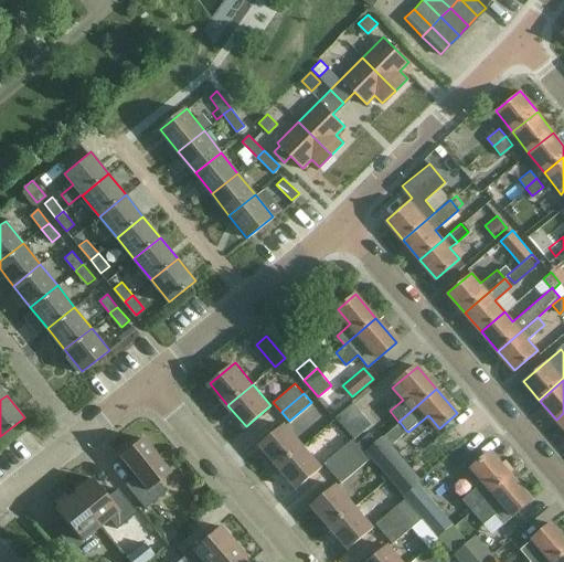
[(353,403),(336,416),(354,439),(372,425),(353,403)]
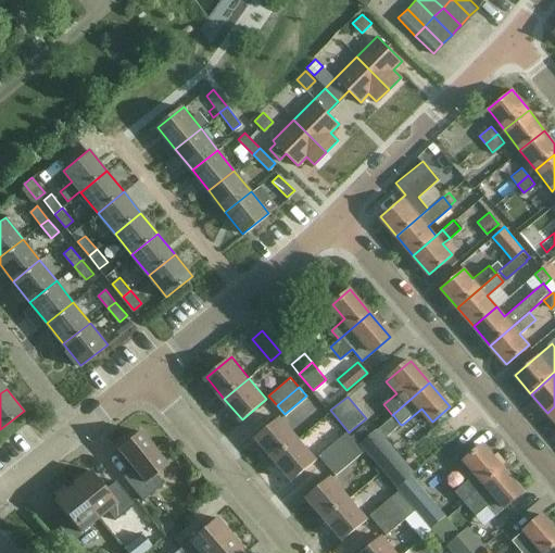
[(311,442),(331,424),(320,412),(300,430),(311,442)]
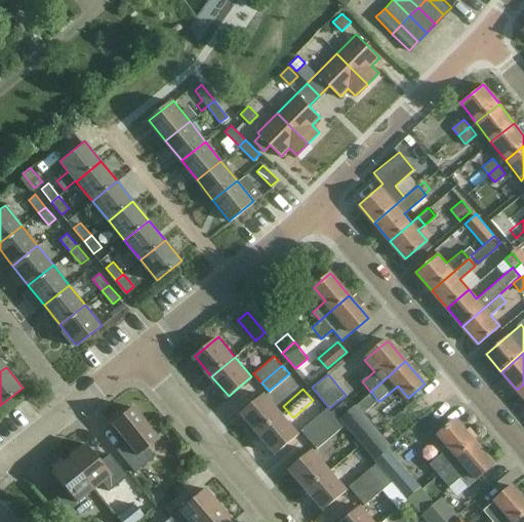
[(371,392),(357,404),(363,411),(377,400),(371,392)]
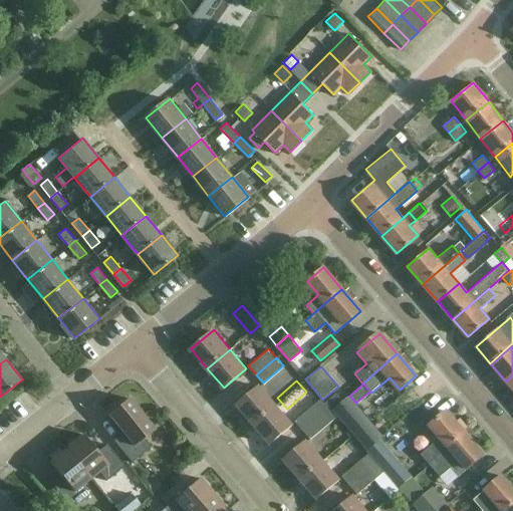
[(238,404),(254,424),(276,405),(260,385),(238,404)]
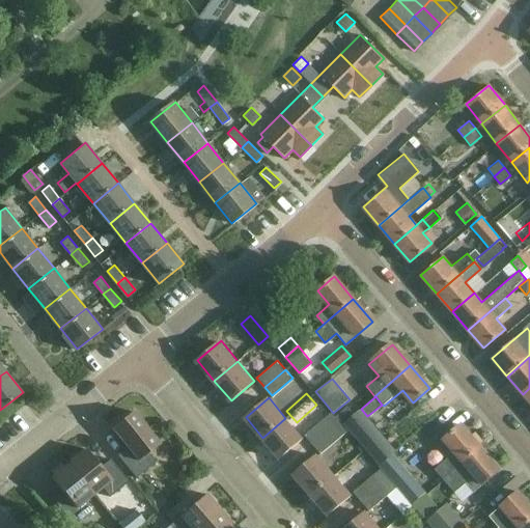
[(347,405),(335,415),(343,423),(355,413),(347,405)]
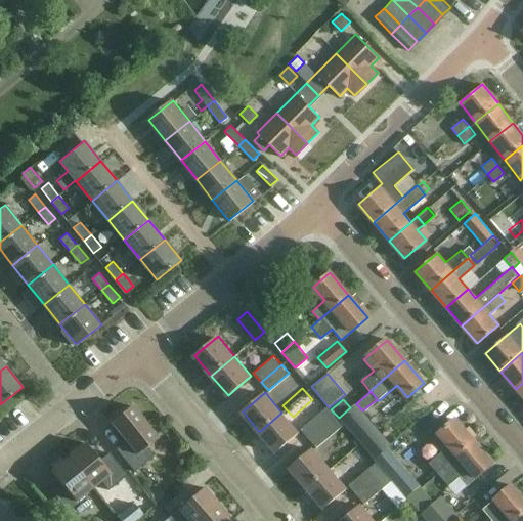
[(355,402),(350,407),(339,418),(374,458),(391,443),(362,410),(356,403),(355,402)]
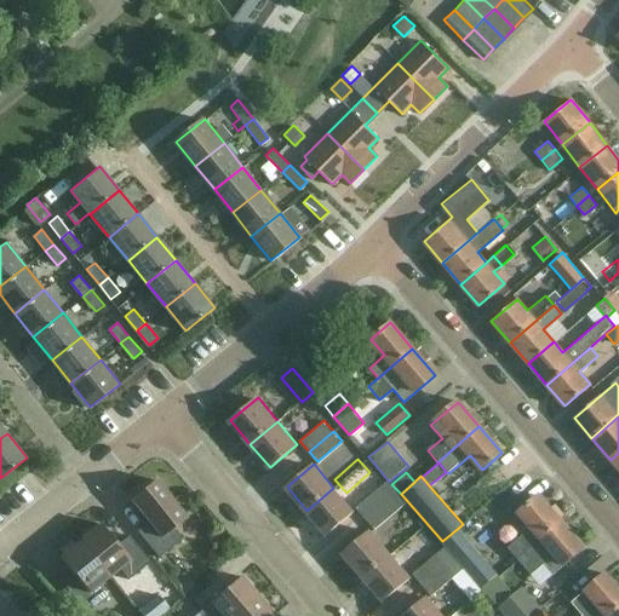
[(137,529),(158,556),(181,537),(172,527),(185,517),(154,478),(130,498),(148,520),(137,529)]
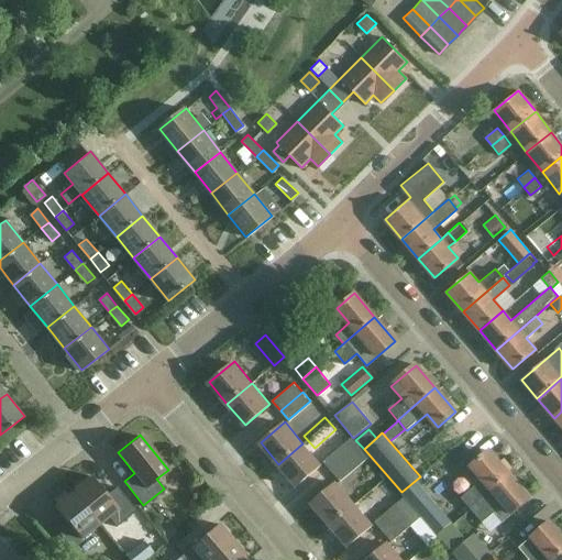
[(332,471),(354,452),(345,442),(323,461),(332,471)]
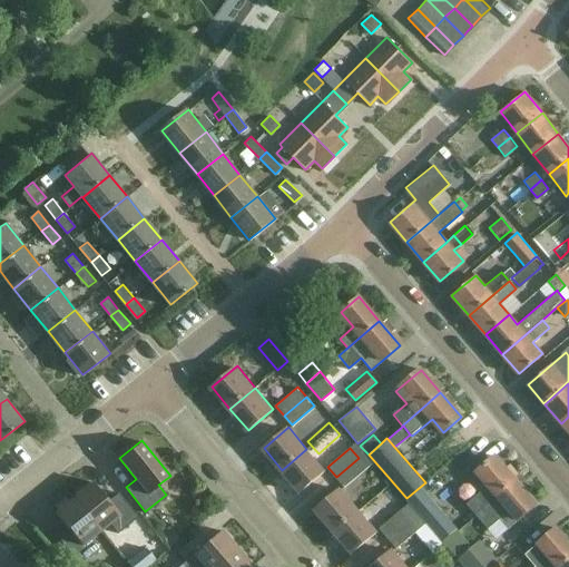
[(306,449),(282,470),(301,491),(325,470),(306,449)]
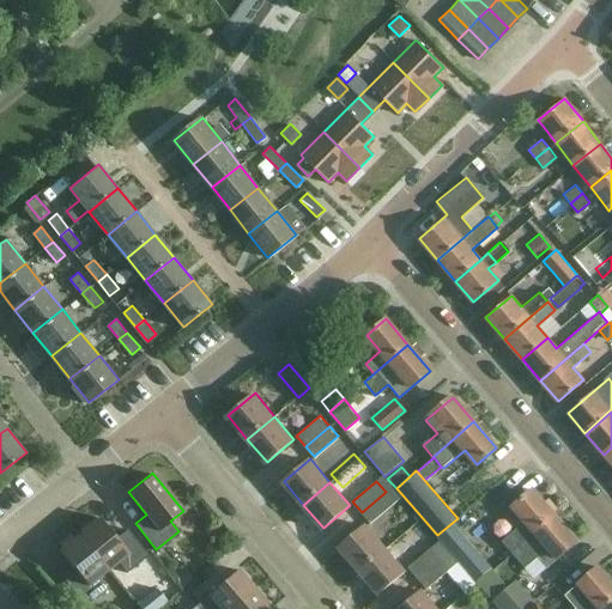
[(519,527),(503,541),(511,550),(553,515),(532,489),(506,512),(519,527)]
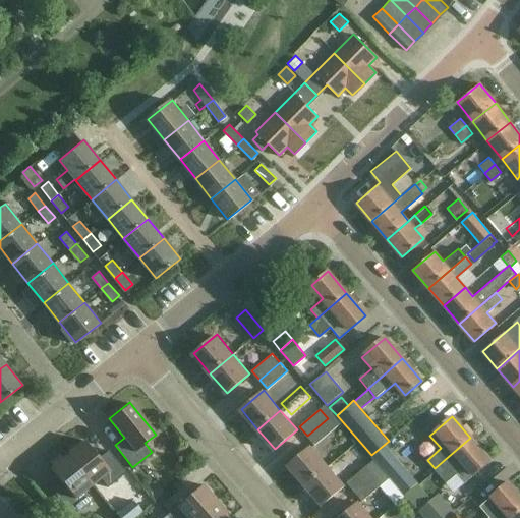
[(328,418),(307,436),(315,445),(336,427),(328,418)]
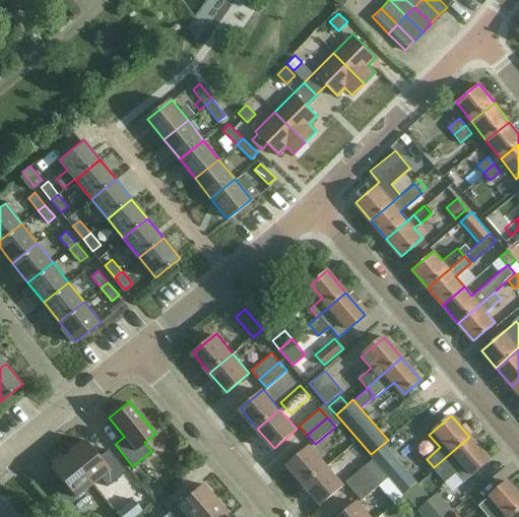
[(489,459),(469,437),(434,467),(445,479),(464,463),(472,473),(489,459)]
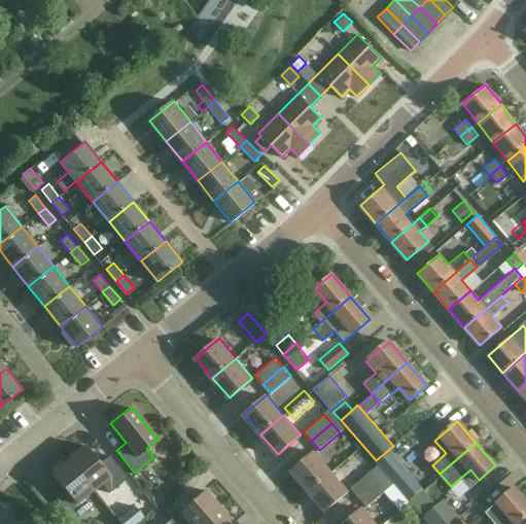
[(84,444),(67,458),(92,489),(101,482),(108,491),(127,477),(108,454),(99,462),(84,444)]
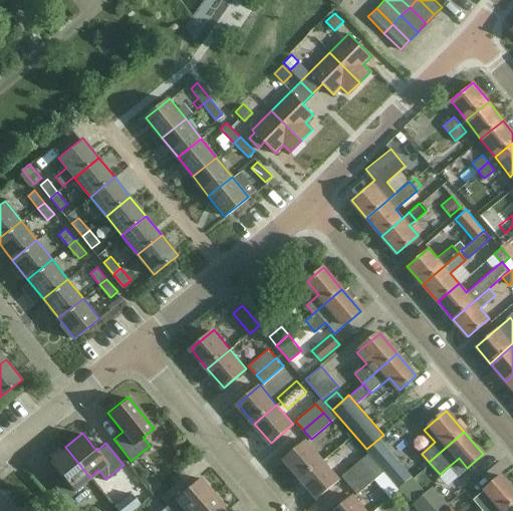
[(385,436),(369,450),(385,467),(382,469),(400,487),(410,478),(411,477),(404,470),(395,460),(401,454),(385,436)]
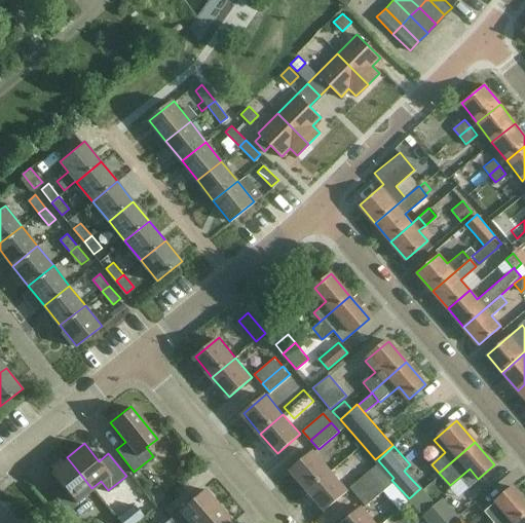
[(292,470),(308,489),(331,470),(314,450),(292,470)]
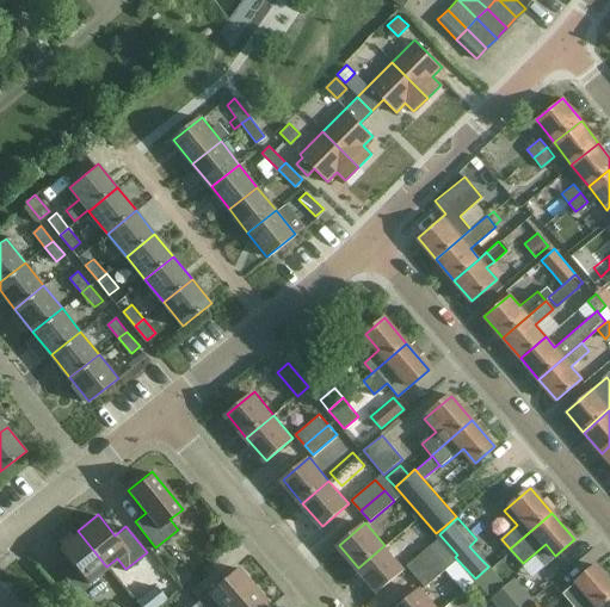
[(97,575),(106,567),(78,531),(57,547),(74,568),(63,576),(85,602),(106,586),(97,575)]
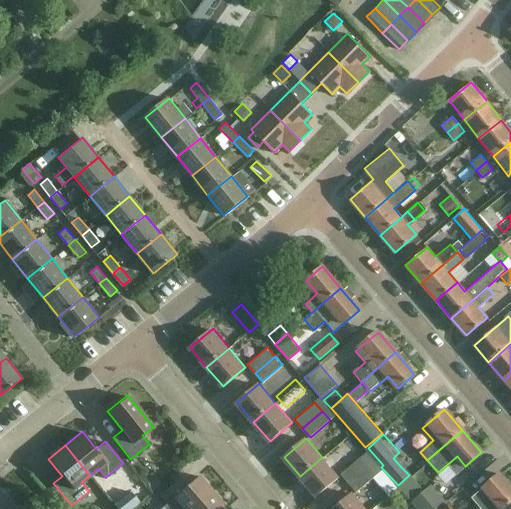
[(322,457),(300,476),(316,496),(338,477),(322,457)]
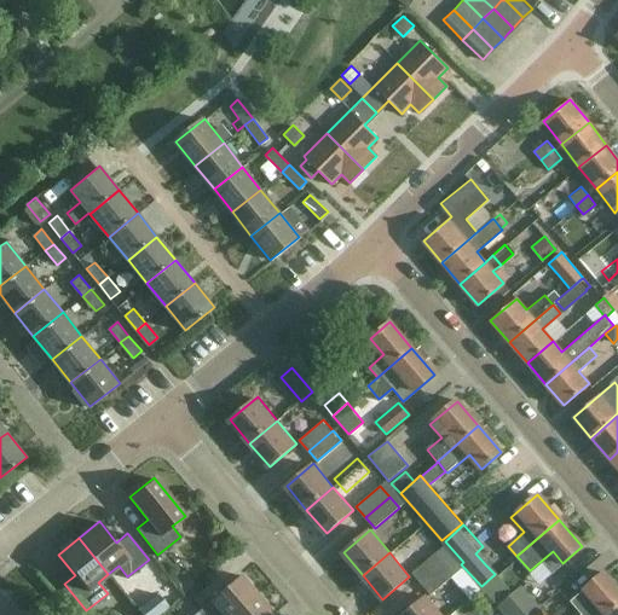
[(421,584),(445,563),(437,552),(413,573),(421,584)]
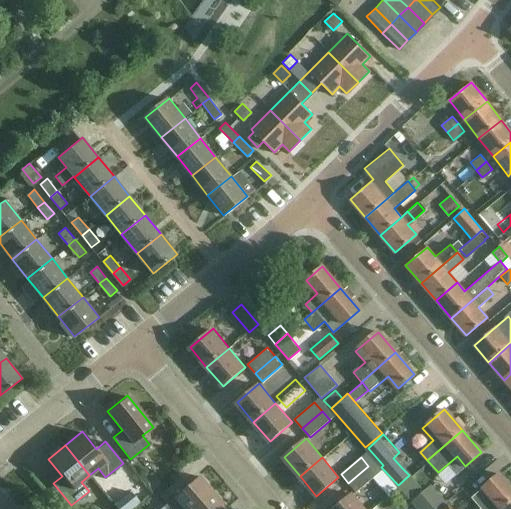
[(128,463),(117,470),(125,481),(135,474),(128,463)]
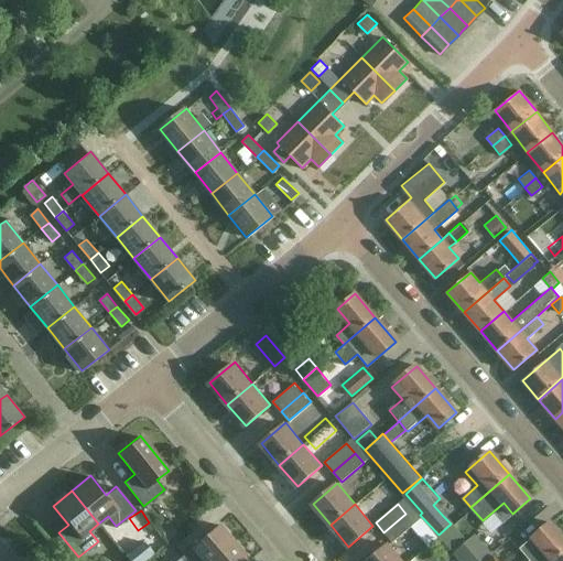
[(405,514),(383,532),(392,542),(414,524),(405,514)]
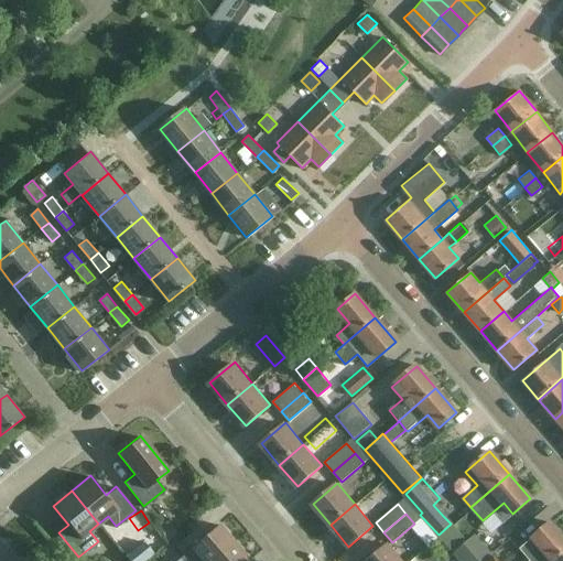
[(168,519),(157,528),(168,541),(179,533),(168,519)]
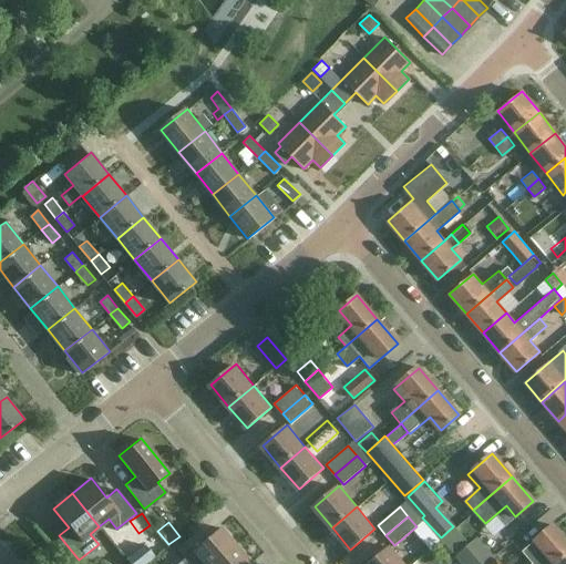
[(196,530),(175,546),(184,556),(182,559),(185,563),(211,563),(234,544),(219,525),(204,539),(196,530)]
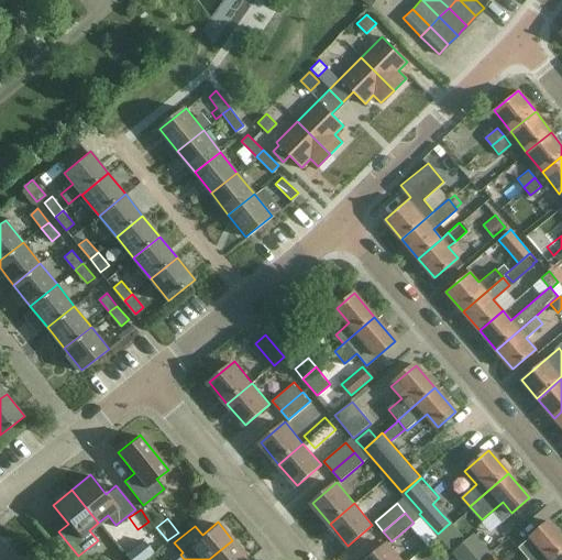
[(550,559),(561,550),(561,537),(549,522),(519,548),(529,559),(528,559),(550,559)]
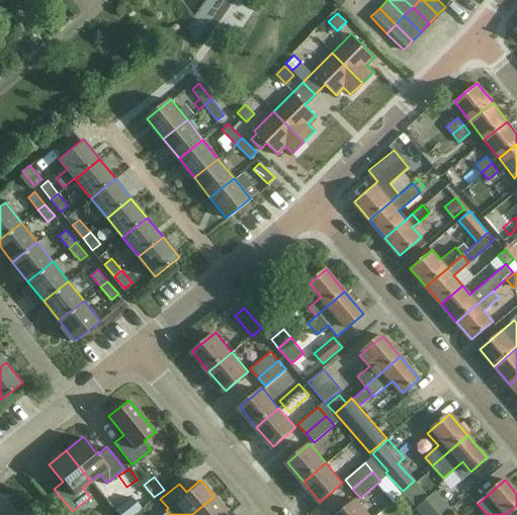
[(413,482),(403,491),(416,506),(426,497),(413,482)]
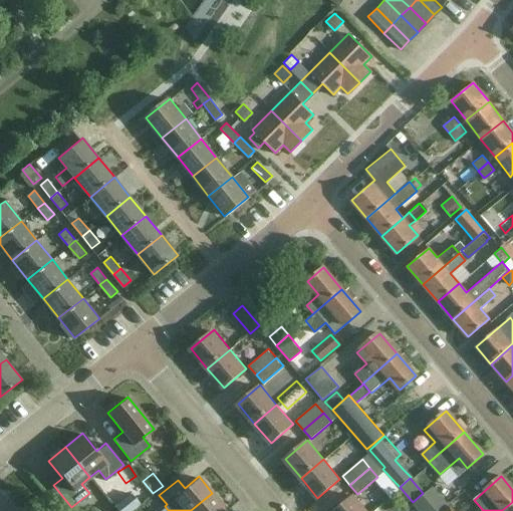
[(413,502),(412,503),(418,510),(437,510),(446,503),(431,486),(423,493),(413,502)]
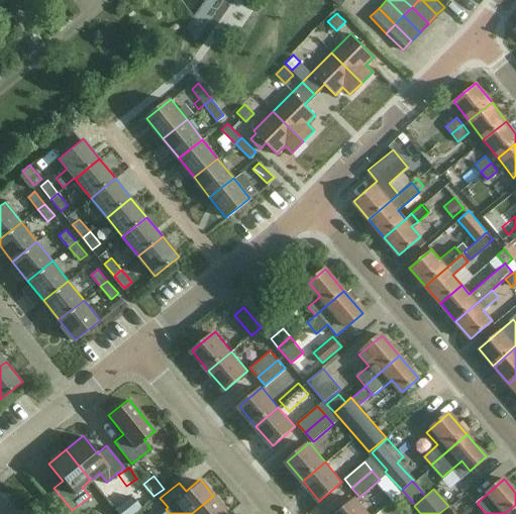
[(130,494),(113,507),(118,513),(129,513),(140,506),(130,494)]
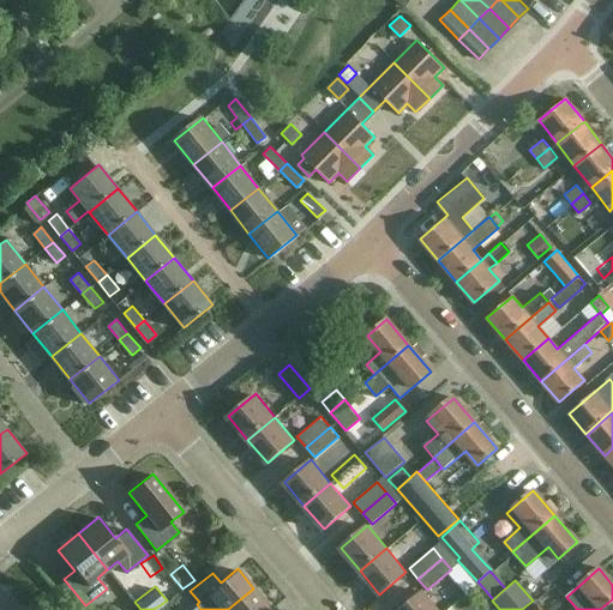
[(266,609),(270,608),(253,589),(228,609),(266,609)]
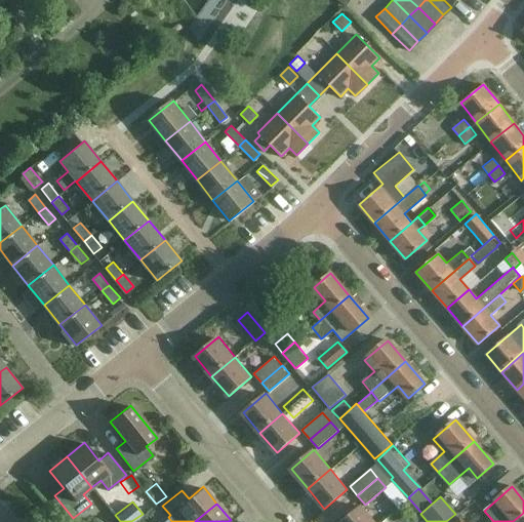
[(341,521),(383,521),(388,518),(387,517),(379,521),(375,521),(361,506),(341,521)]
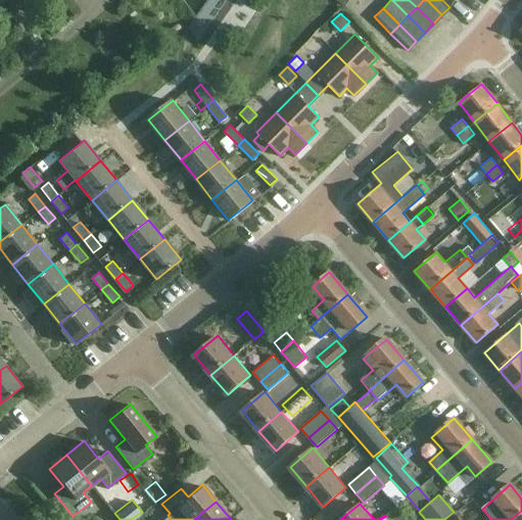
[(521,519),(521,511),(511,519),(521,519)]
